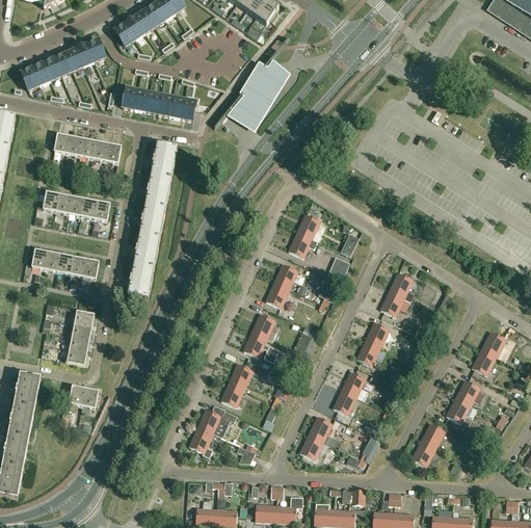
[(44,0),(43,8),(58,0),(44,0)]
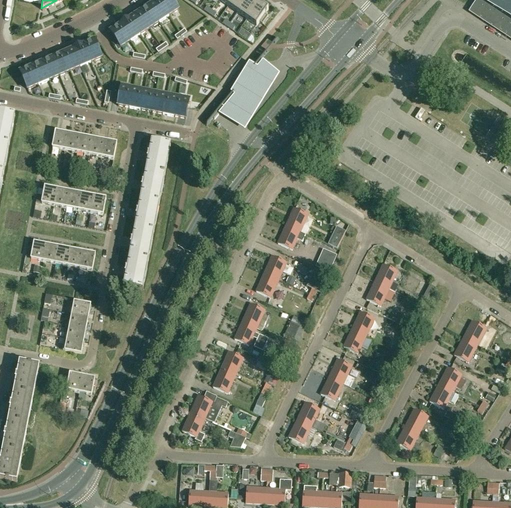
[(158,19),(168,13),(159,0),(152,0),(148,3),(158,19)]
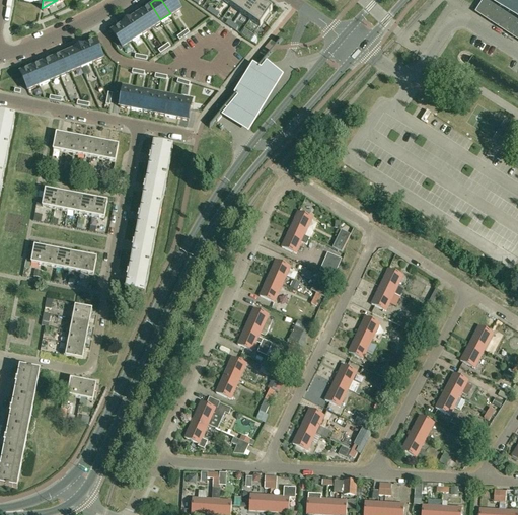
[(161,0),(170,13),(180,7),(175,0),(161,0)]
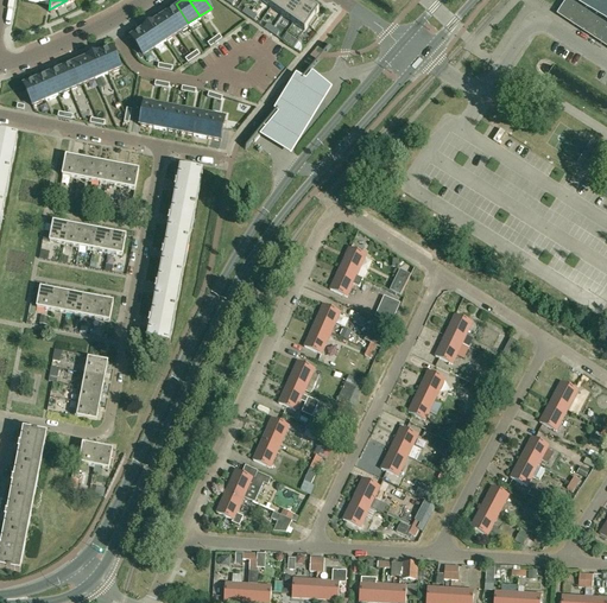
[(272,0),(270,4),(280,12),(288,0),(272,0)]
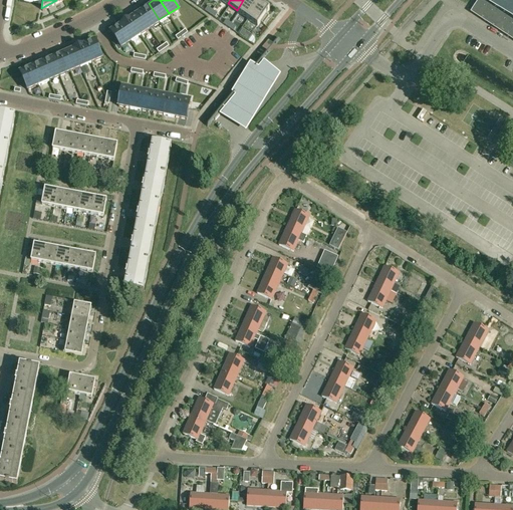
[(247,16),(258,0),(243,0),(237,10),(247,16)]
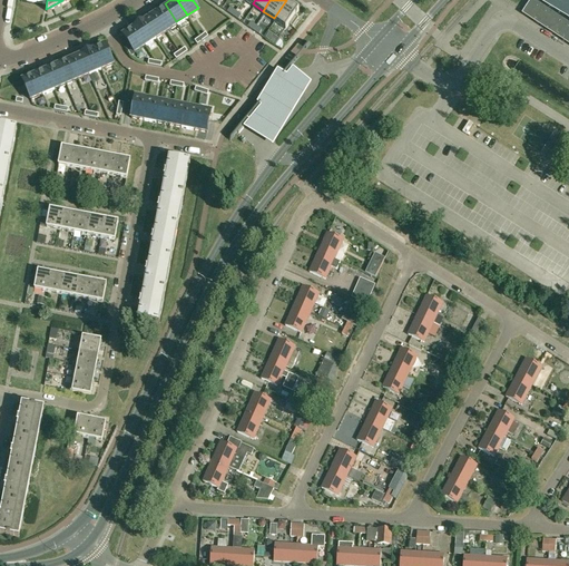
[(297,7),(288,0),(286,0),(274,18),(284,26),(287,21),(292,23),(297,15),(294,12),(297,7)]
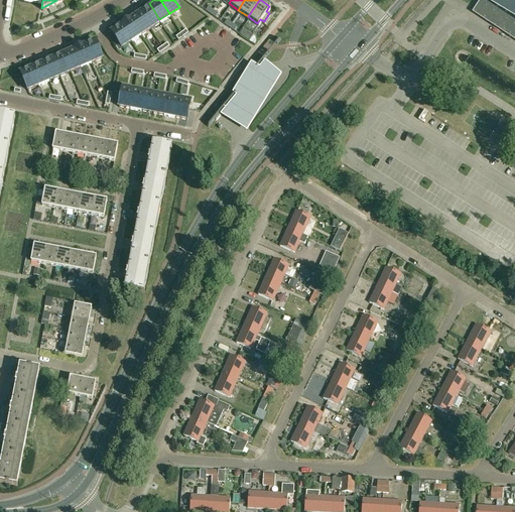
[(478,0),(472,9),(514,37),(514,0),(478,0)]
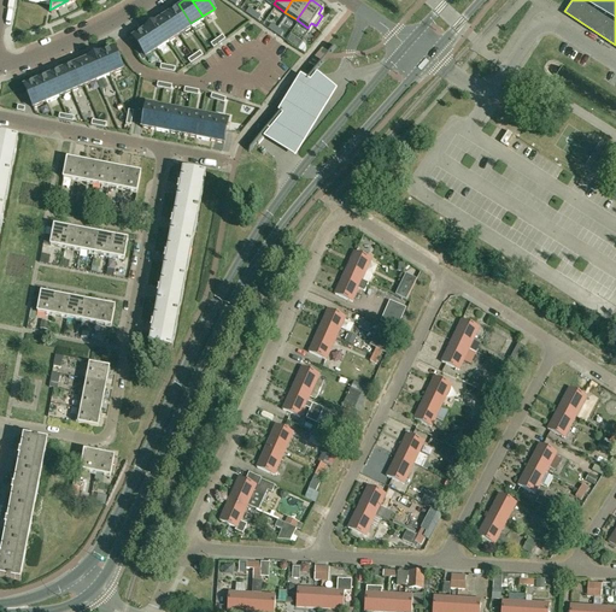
[(166,12),(180,31),(191,23),(179,4),(171,9),(166,12)]
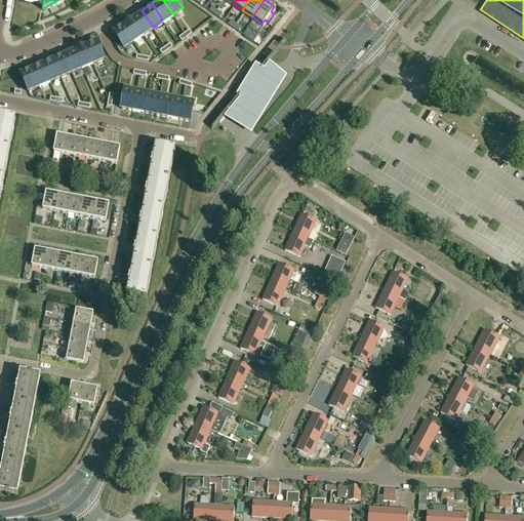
[(153,27),(142,10),(138,12),(133,15),(132,16),(143,33),(144,32),(153,27)]
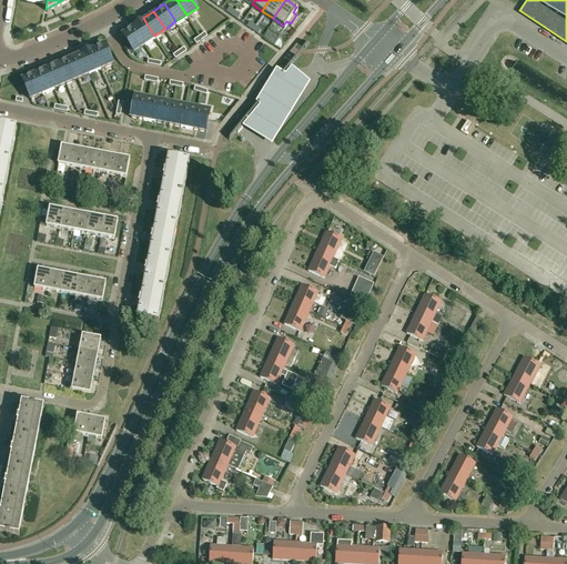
[(132,24),(144,42),(154,36),(143,18),(132,24)]
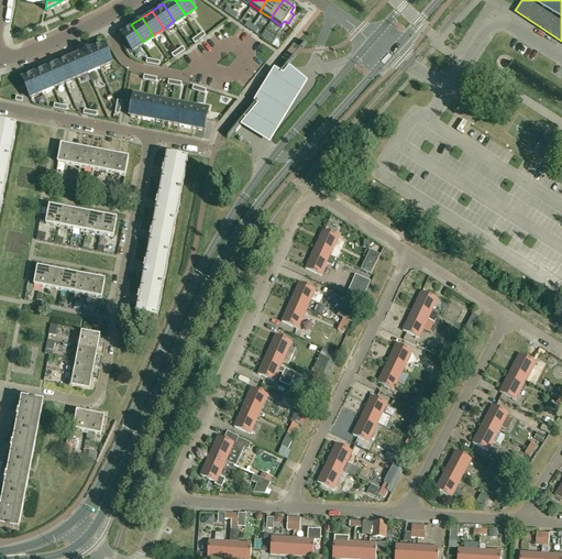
[(128,26),(120,32),(132,50),(143,42),(131,24),(128,26)]
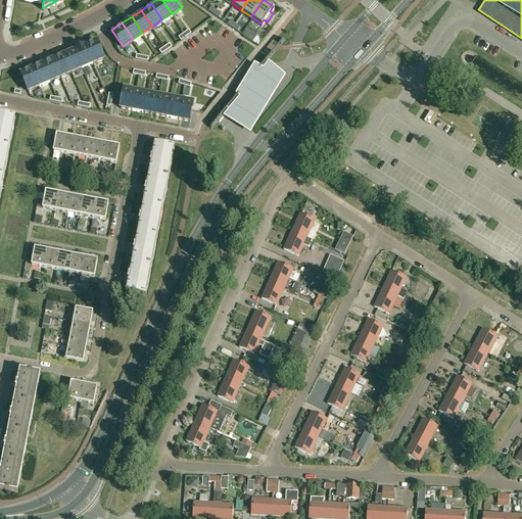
[(242,32),(247,35),(250,29),(246,26),(242,32)]
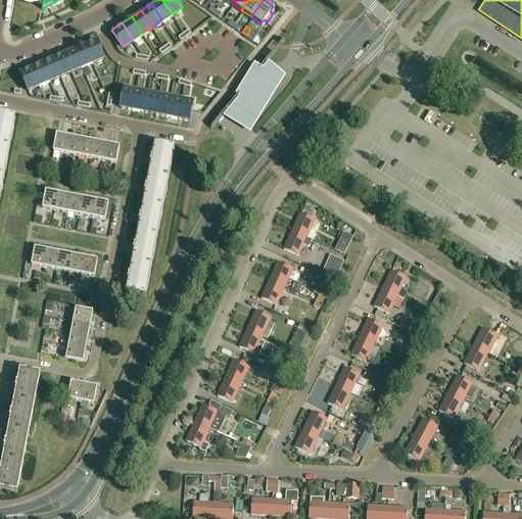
[(95,38),(84,43),(92,61),(103,56),(95,38)]
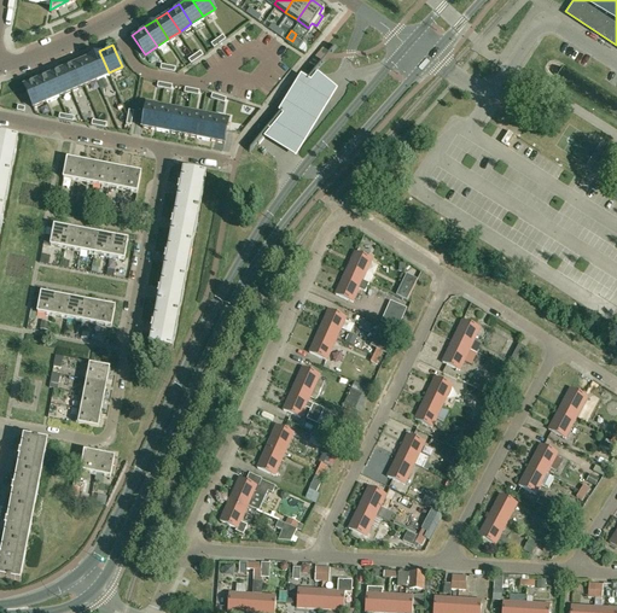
[(87,56),(95,77),(109,73),(99,51),(87,56)]
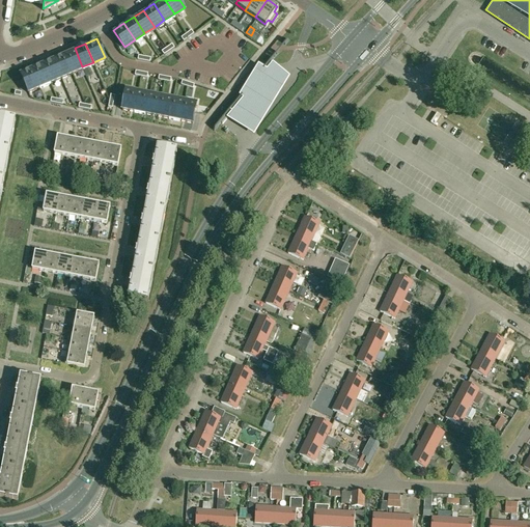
[(82,66),(75,48),(63,53),(72,72),(82,66)]
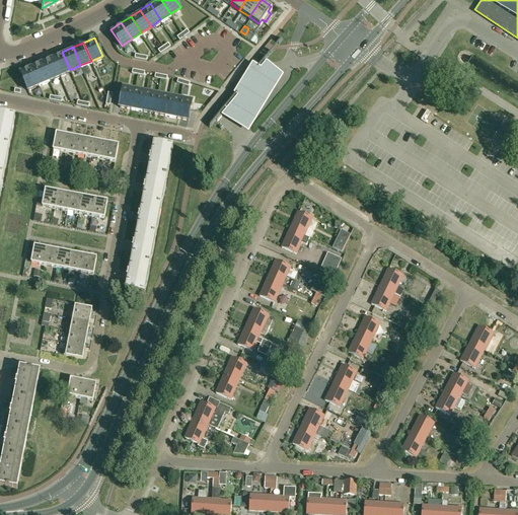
[(70,70),(62,52),(52,56),(59,74),(70,70)]
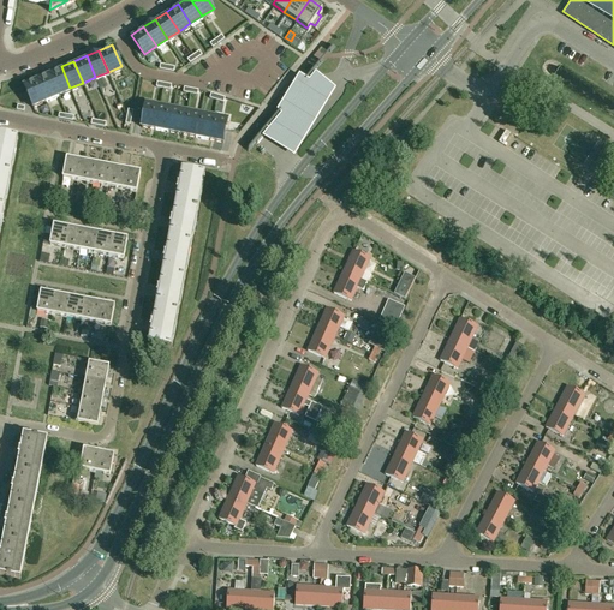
[(48,72),(58,93),(70,88),(61,66),(48,72)]
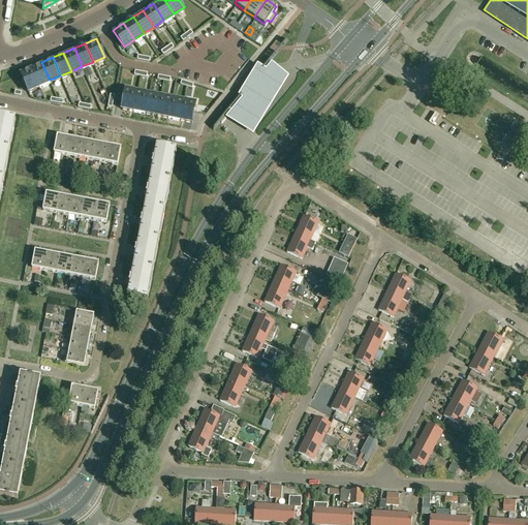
[(266,67),(257,63),(239,93),(242,96),(226,116),(253,131),(288,74),(272,61),(266,67)]
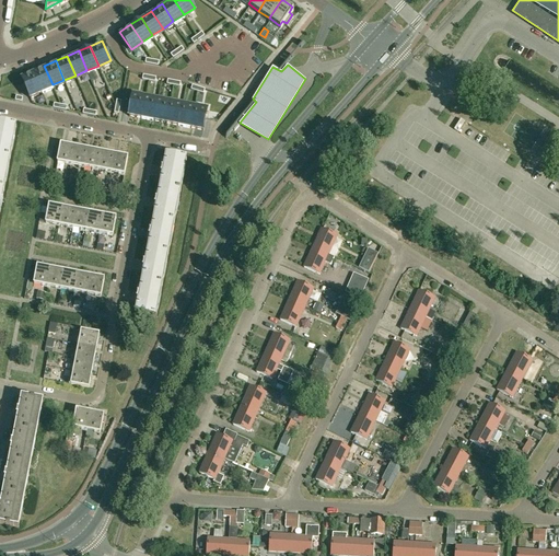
[(41,90),(53,84),(44,66),(33,70),(41,90)]
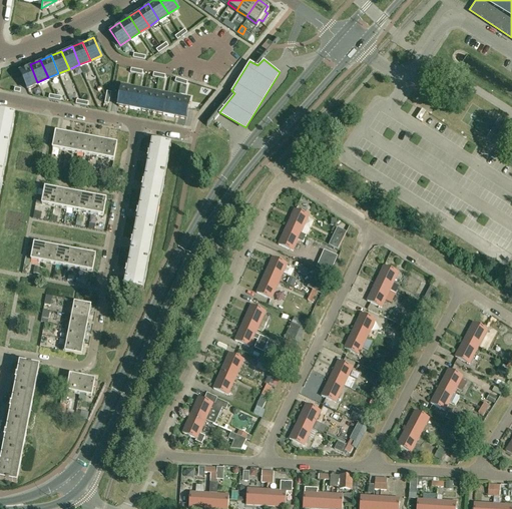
[(37,82),(30,64),(19,69),(27,87),(37,82)]
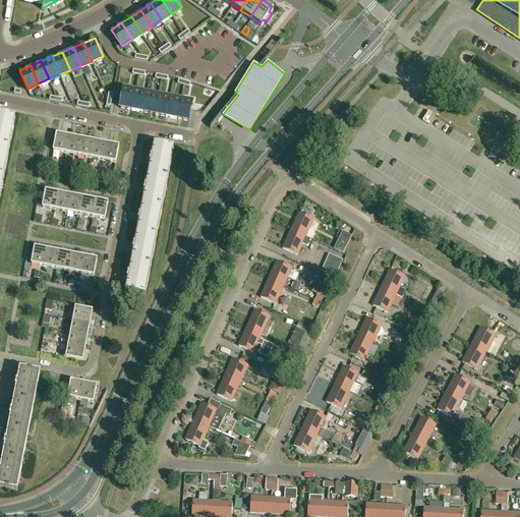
[(130,107),(134,88),(122,85),(119,105),(130,107)]
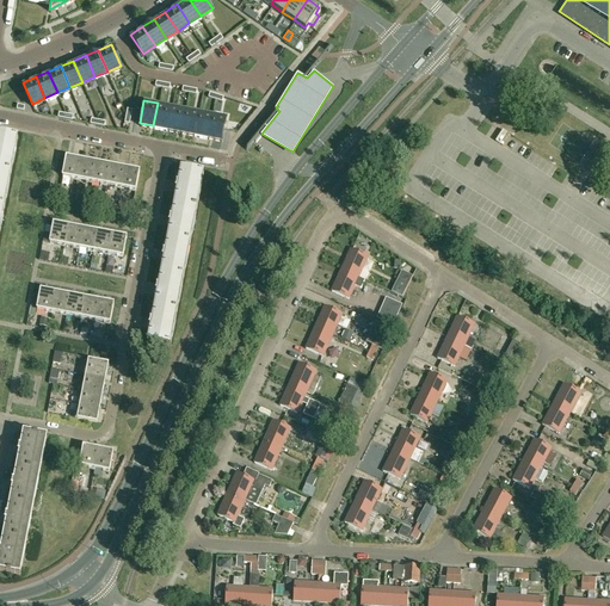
[(158,103),(153,125),(167,128),(171,105),(158,103)]
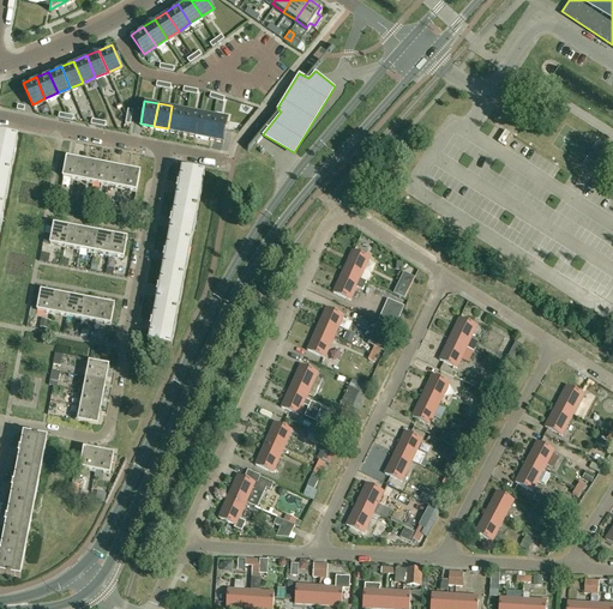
[(172,106),(168,128),(181,131),(185,108),(172,106)]
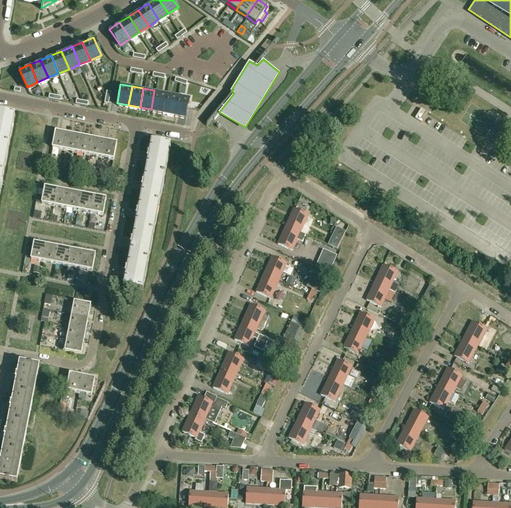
[(154,90),(151,109),(162,111),(166,93),(154,90)]
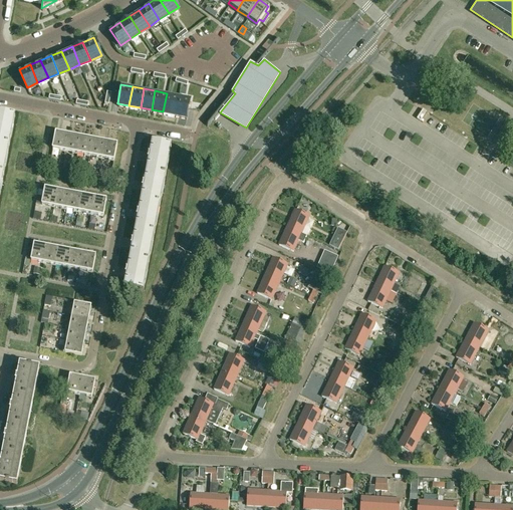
[(163,111),(174,114),(178,95),(167,93),(163,111)]
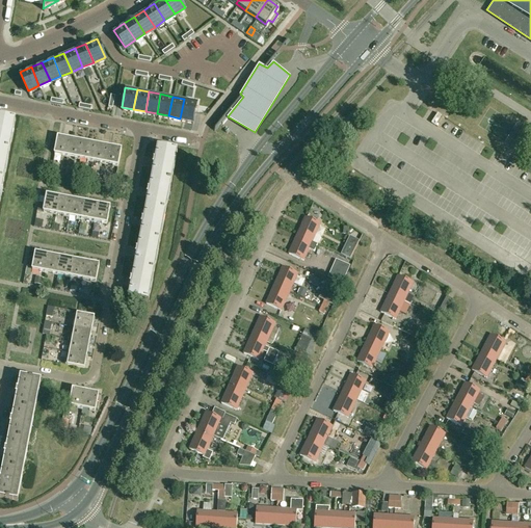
[(184,99),(180,119),(192,121),(195,101),(184,99)]
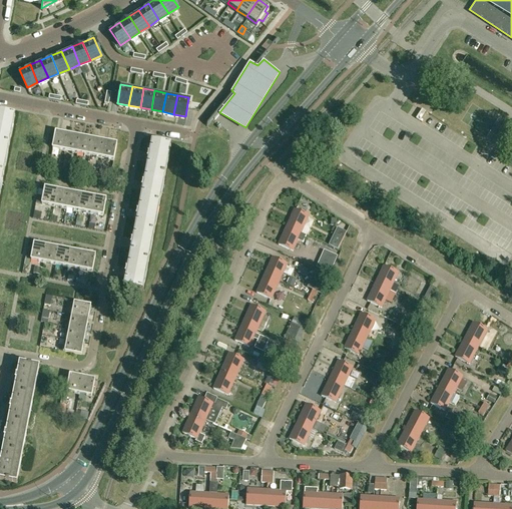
[(0,124),(11,127),(14,113),(14,112),(0,109),(0,124)]
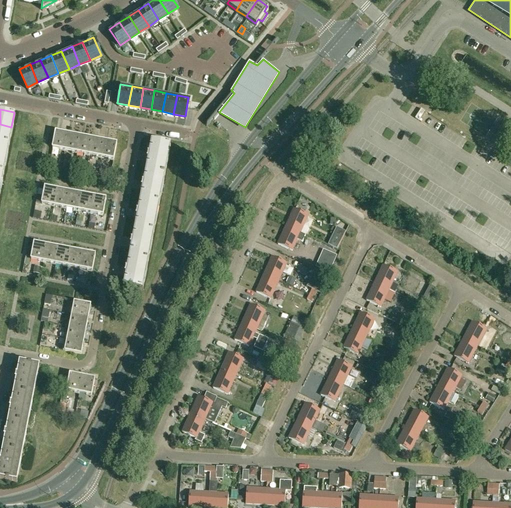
[(0,139),(8,141),(11,127),(0,124),(0,139)]
